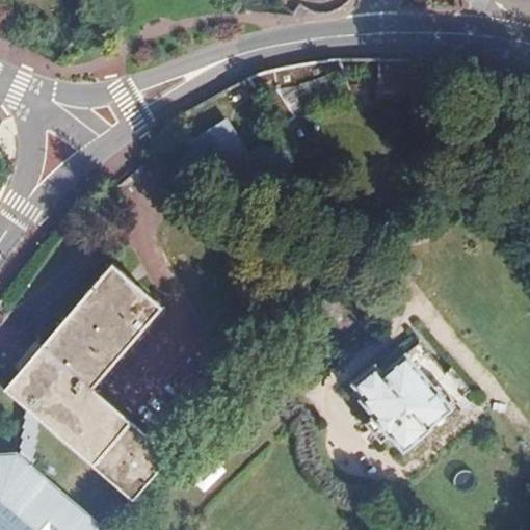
[(252,75),(232,88),(229,91),(261,134),(268,130),(282,122),(295,114),(312,106),(328,100),(342,96),(351,94),(349,88),(346,81),(341,73),(338,68),(333,57),(297,62),(256,72),(252,75)]
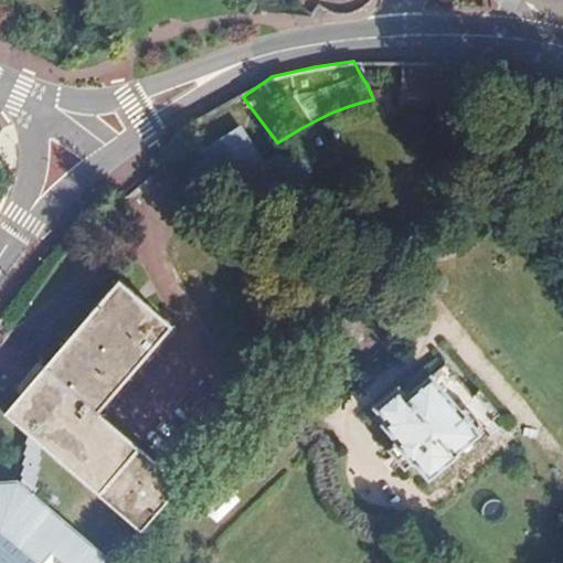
[(209,141),(201,149),(215,165),(224,156),(209,141)]
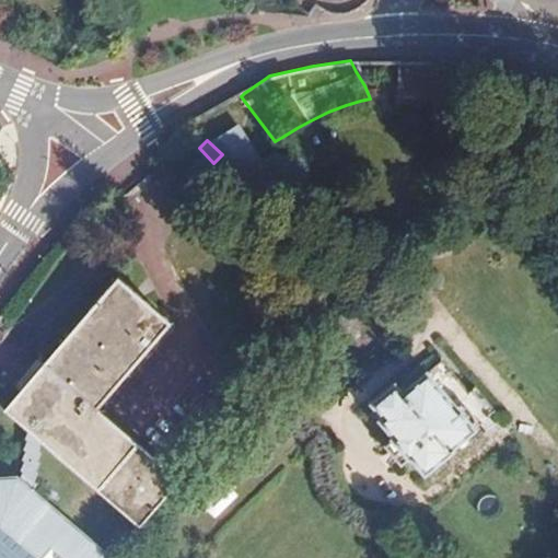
[(197,193),(208,183),(218,193),(213,196),(216,197),(220,200),(225,202),(233,205),(239,205),(243,205),(247,205),(248,199),(274,205),(282,167),(248,160),(237,170),(222,154),(213,163),(199,148),(176,172),(197,193)]
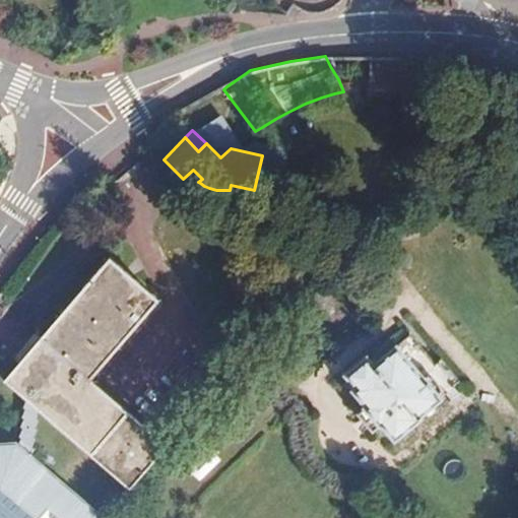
[(202,179),(193,170),(183,179),(192,188),(198,182),(202,179)]
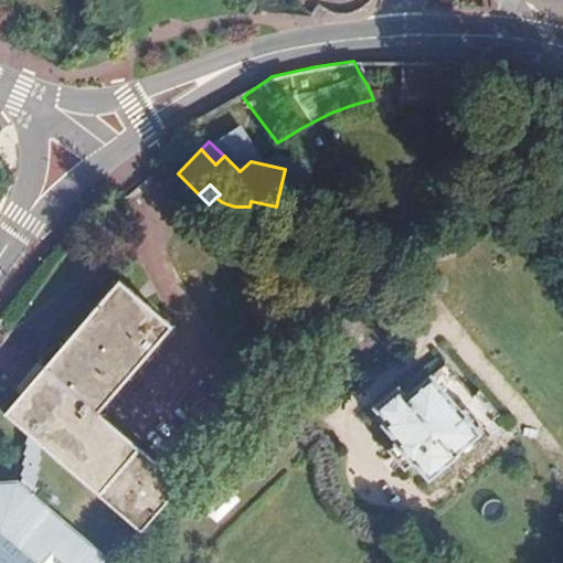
[(170,326),(118,279),(3,414),(28,435),(30,436),(41,446),(139,530),(179,484),(96,412),(170,326)]
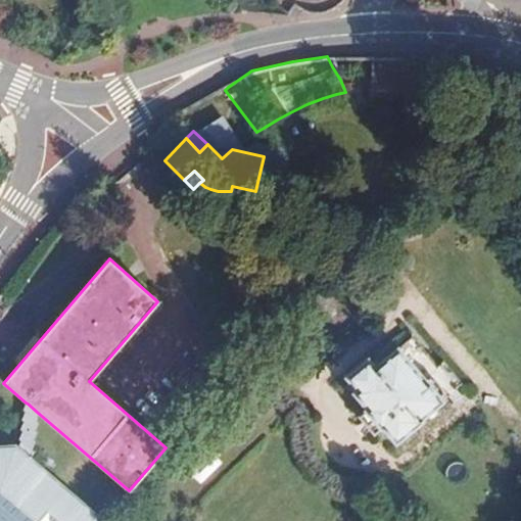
[(354,385),(350,389),(365,407),(356,415),(372,433),(381,426),(394,440),(423,418),(422,416),(442,397),(398,347),(376,367),(369,358),(347,376),(354,385)]
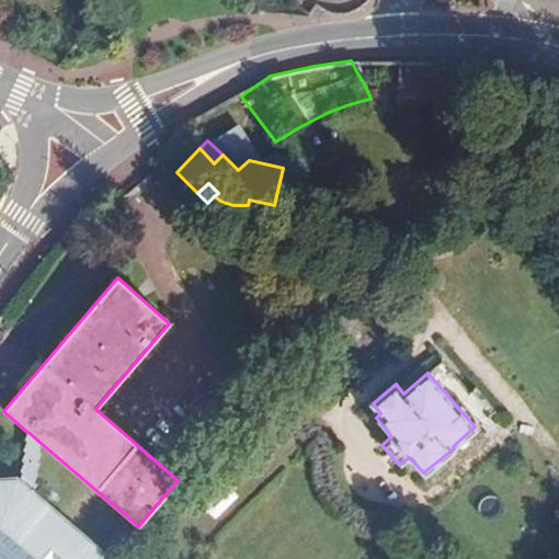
[(30,433),(27,432),(18,478),(20,480),(31,489),(41,443),(30,433)]
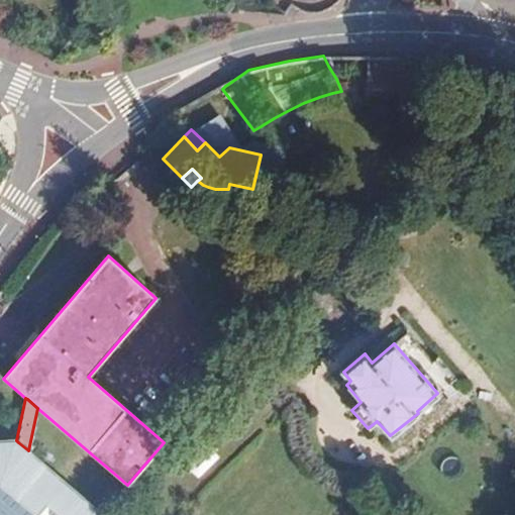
[(0,514),(47,514),(103,514),(28,450),(18,442),(0,443),(0,514)]
